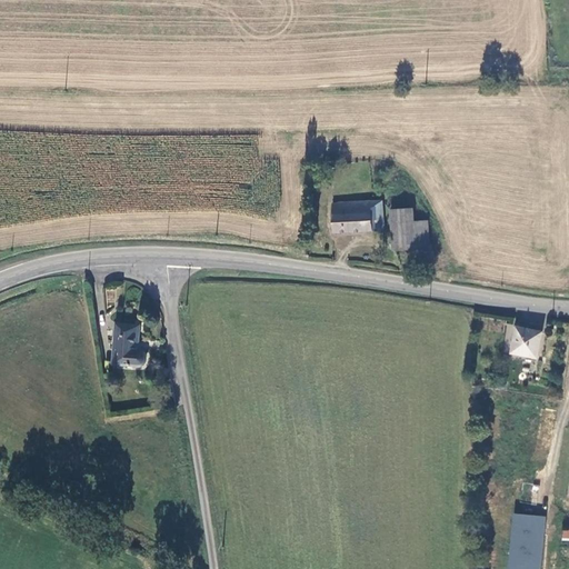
[(382,201),(333,203),(335,233),(383,231),(382,201)]
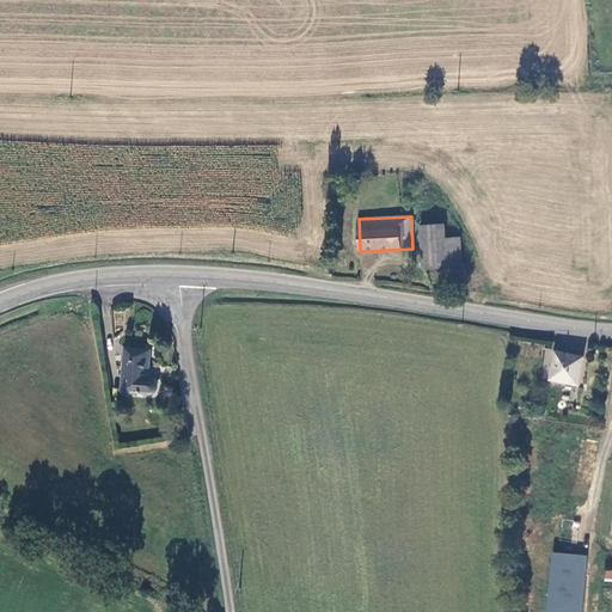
[(442,238),(442,226),(422,226),(423,269),(458,268),(457,238),(442,238)]
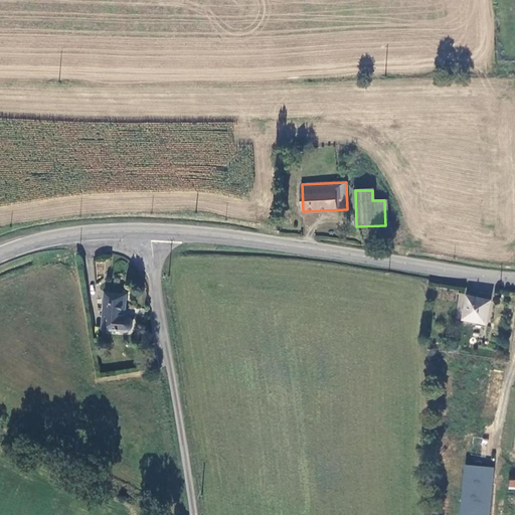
[(130,327),(131,327),(133,324),(133,321),(133,317),(127,313),(130,292),(108,290),(105,324),(130,327)]
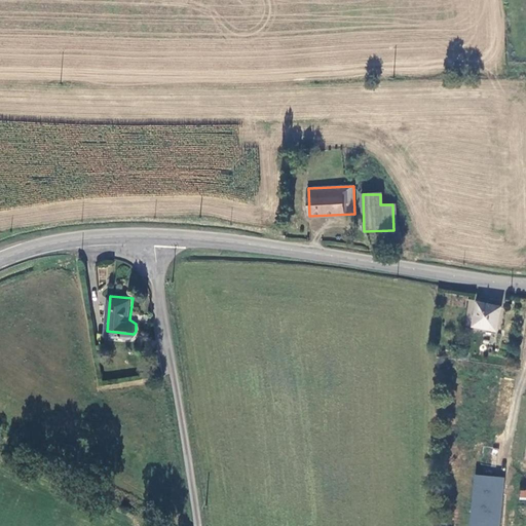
[(496,331),(499,308),(477,305),(473,328),(496,331)]
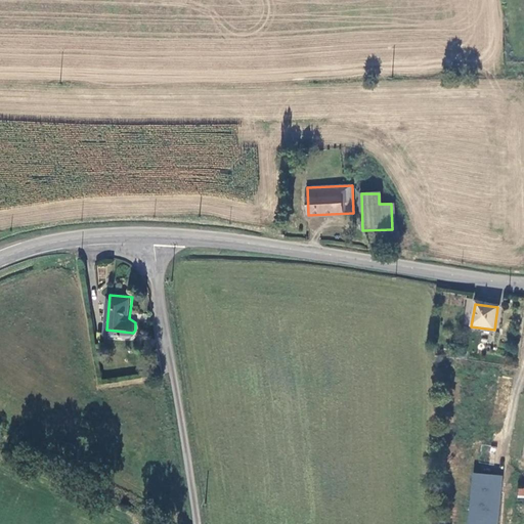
[(466,523),(498,523),(503,475),(471,473),(466,523)]
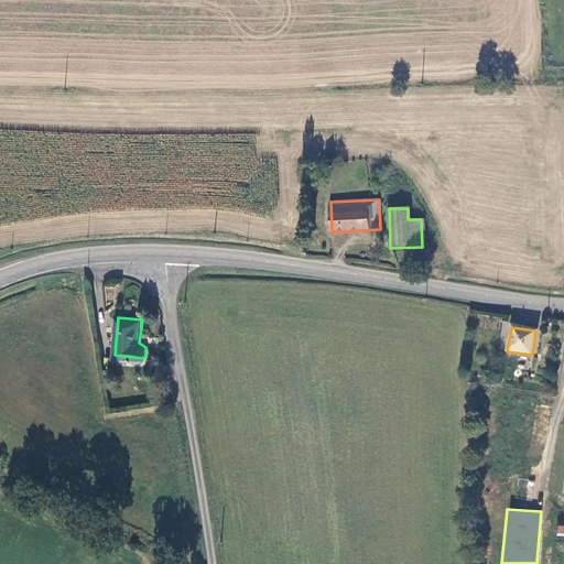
All buildings are outlined.
